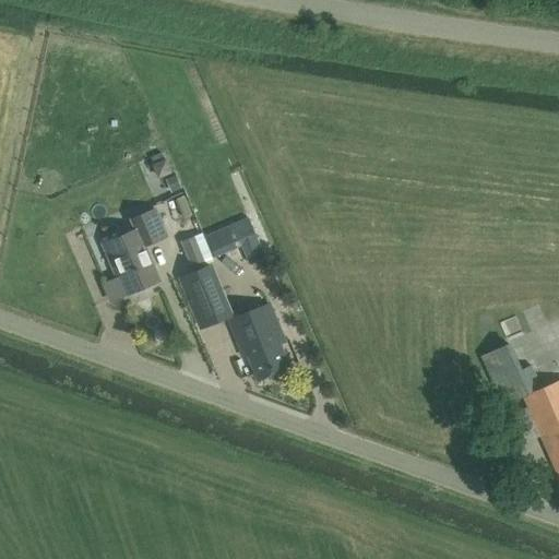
[(140,248),(139,244),(164,233),(154,209),(132,217),(126,221),(130,233),(103,244),(113,268),(118,265),(129,293),(159,281),(145,246),(140,248)]
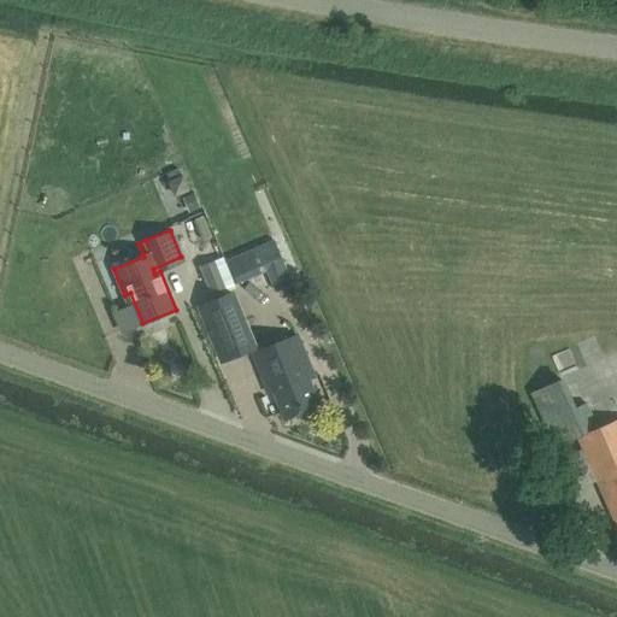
[(293,283),(274,240),(228,258),(239,282),(263,274),(266,272),(275,292),(293,283)]
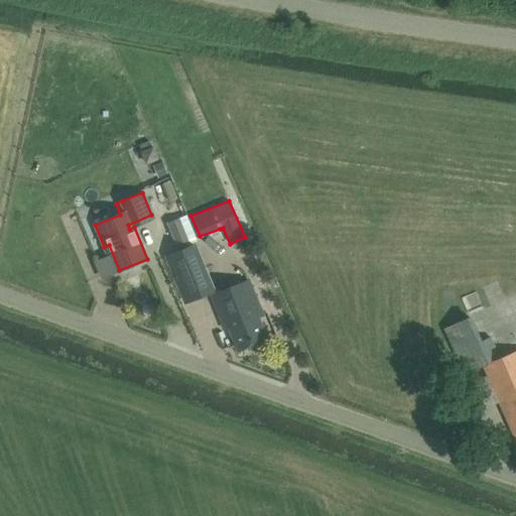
[(188,241),(178,218),(167,223),(177,246),(188,241)]
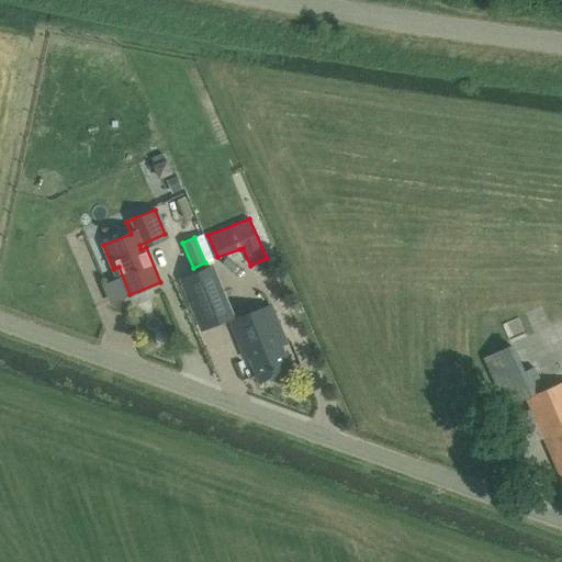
[(201,327),(232,315),(213,269),(182,281),(201,327)]
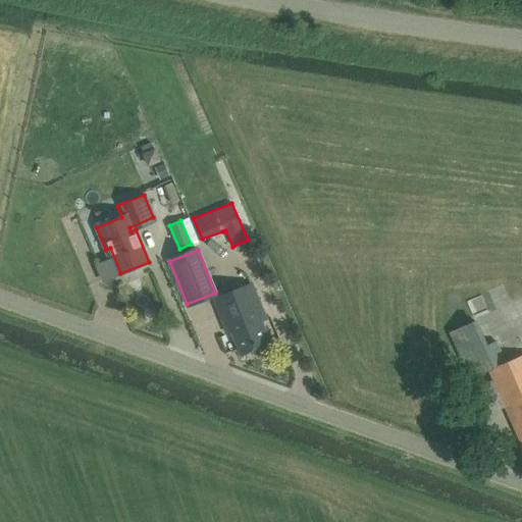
[(271,342),(262,319),(266,318),(252,283),(213,299),(226,332),(231,330),(241,353),(271,342)]
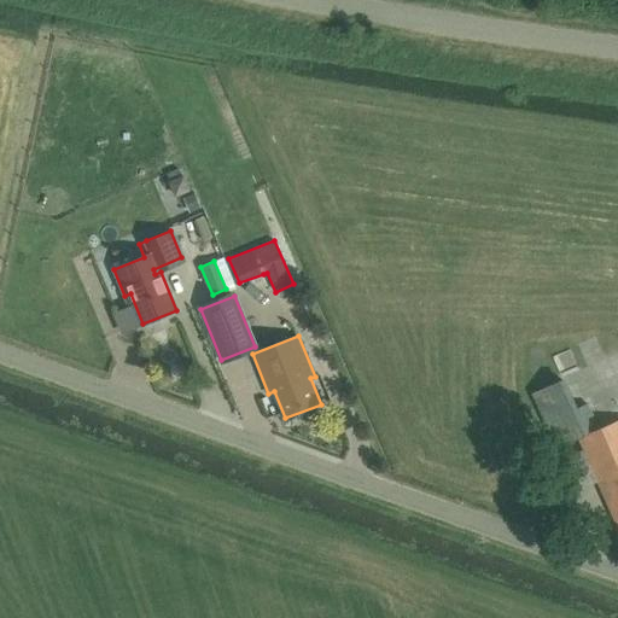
[(577,408),(564,379),(534,391),(557,447),(579,437),(617,526),(617,420),(599,429),(588,403),(577,408)]
